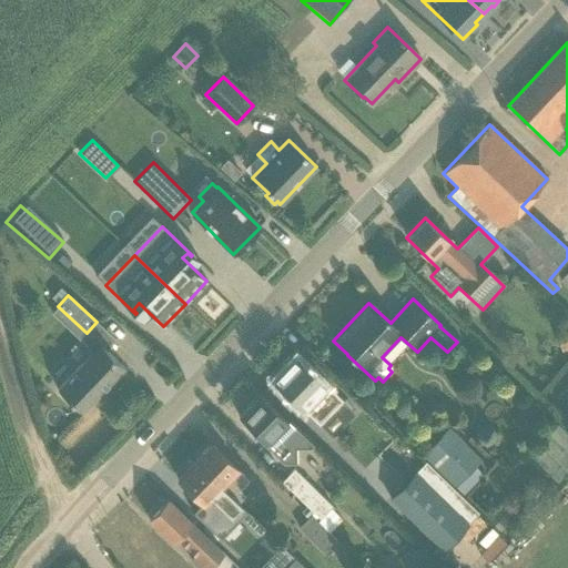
[(567,330),(555,334),(560,352),(567,348),(567,330)]
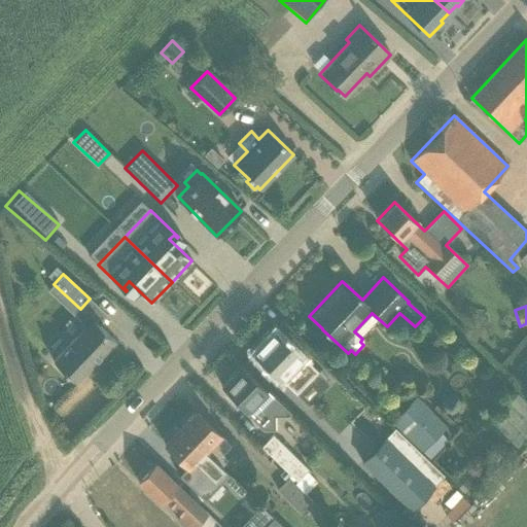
[(53,337),(37,354),(58,374),(62,370),(75,383),(114,341),(93,320),(65,348),(53,337)]
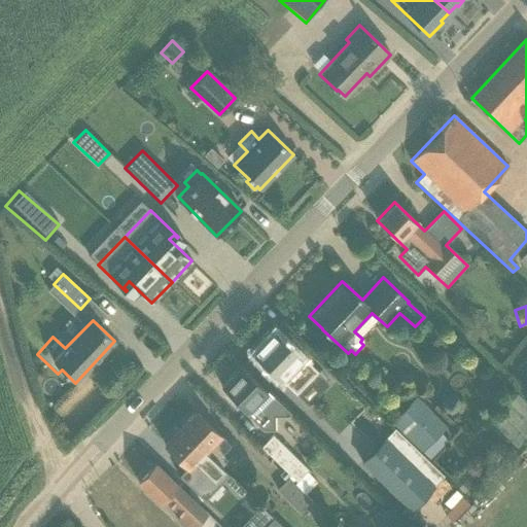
[(274,330),(252,353),(308,407),(329,384),(274,330)]
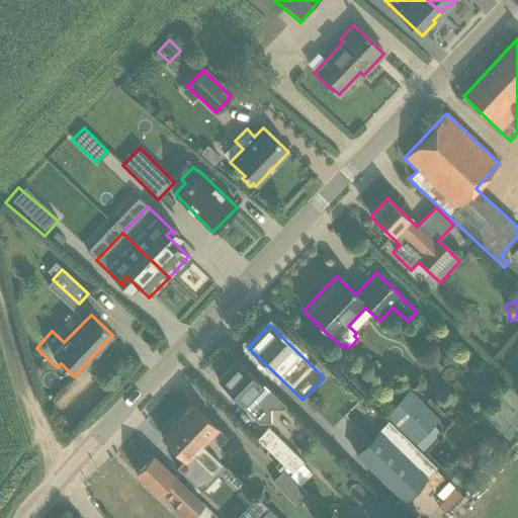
[(236,359),(217,379),(231,394),(229,396),(244,412),(245,411),(257,423),(269,423),(269,410),(282,409),(284,407),(236,359)]
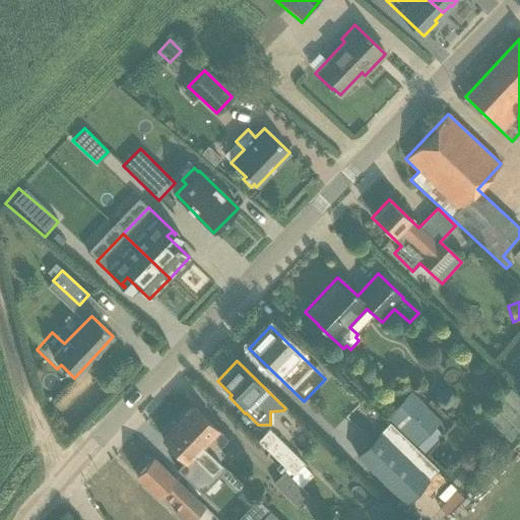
[(482,417),(509,442),(519,430),(519,398),(510,388),(482,417)]
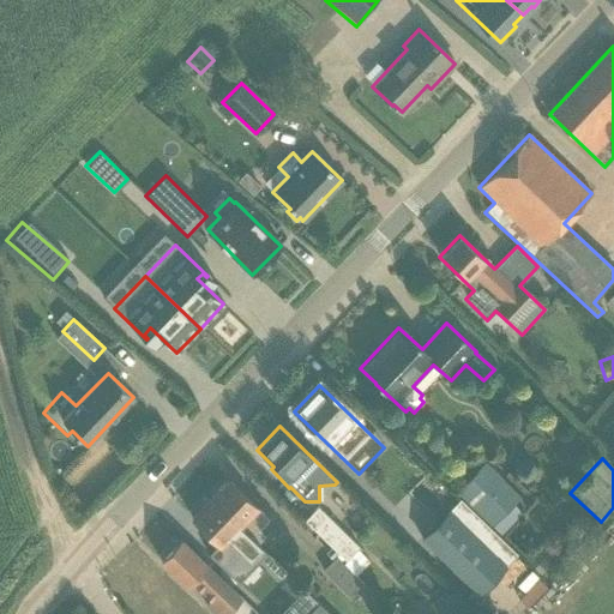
[(485,463),(456,493),(500,536),(522,515),(512,506),(519,498),(485,463)]
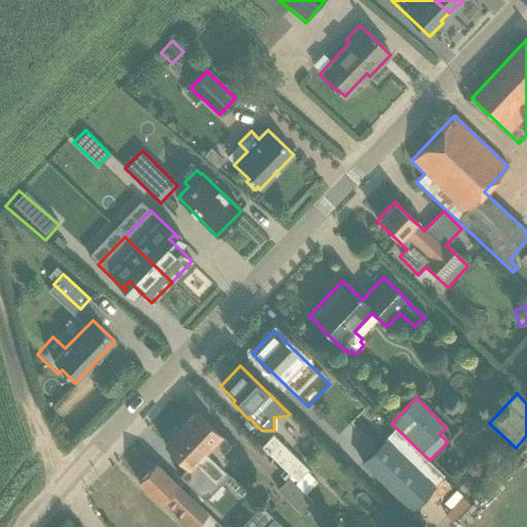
[(195,412),(179,428),(219,467),(226,459),(221,455),(231,446),(195,412)]
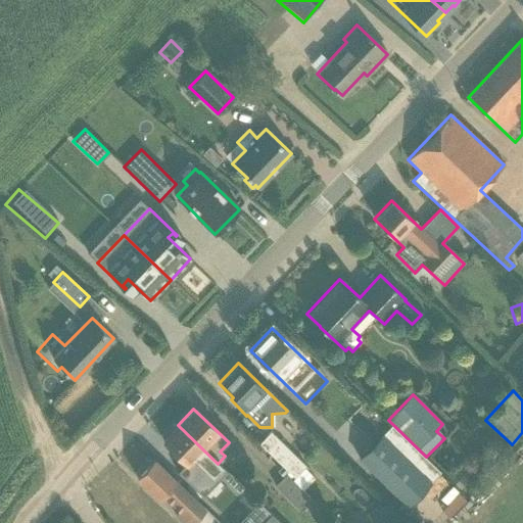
[(428,480),(363,416),(338,442),(405,506),(428,480)]
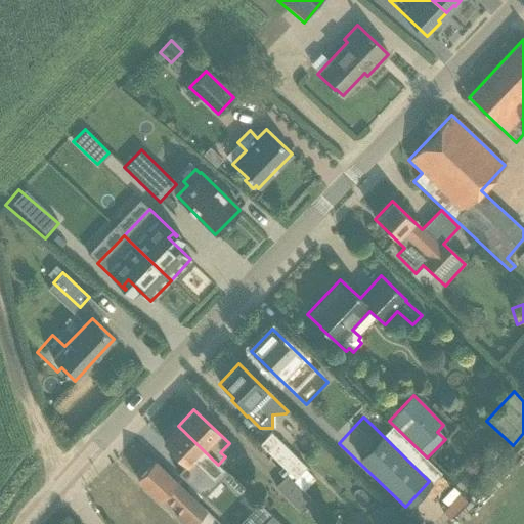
[(222,468),(218,465),(178,426),(163,442),(188,467),(194,461),(212,478),(222,468)]
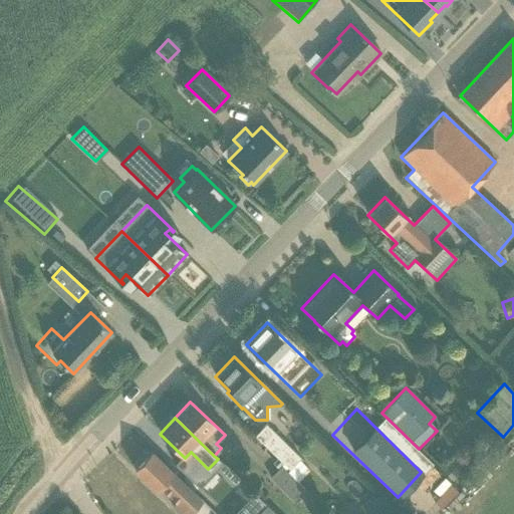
[(265,425),(254,437),(274,457),(288,470),(286,473),(296,483),(308,470),(298,461),(300,459),(265,425)]
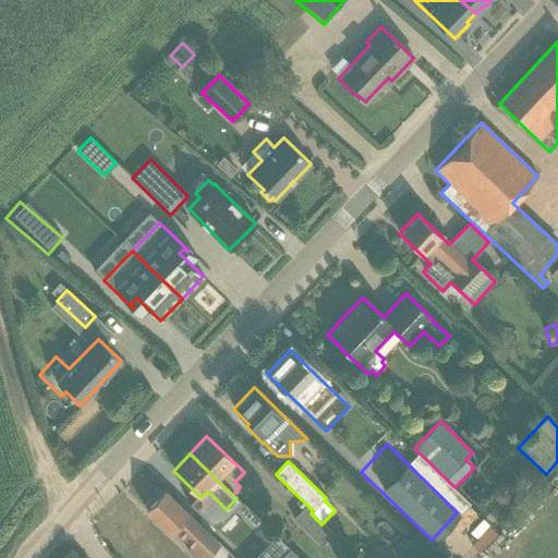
[(168,533),(173,528),(192,546),(186,550),(193,557),(202,557),(218,542),(165,492),(146,511),(168,533)]
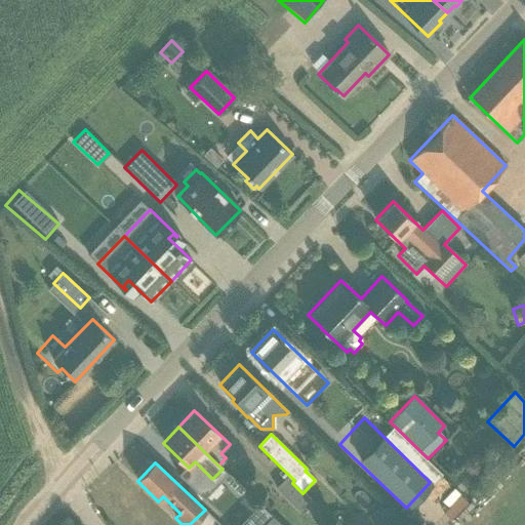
[(294,480),(280,467),(275,472),(283,480),(275,488),(301,514),(313,502),(303,493),(292,483),(294,480)]
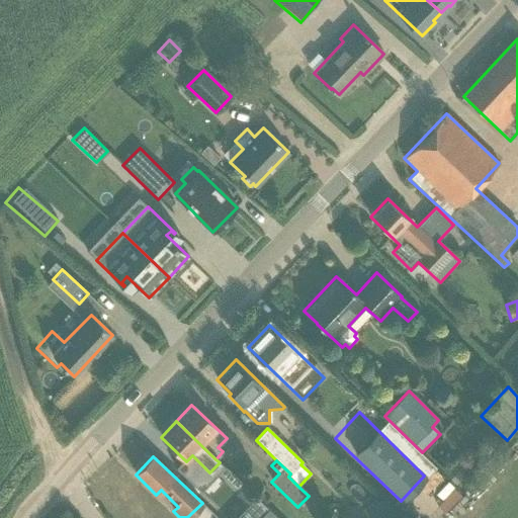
[(456,460),(444,472),(456,485),(468,473),(456,460)]
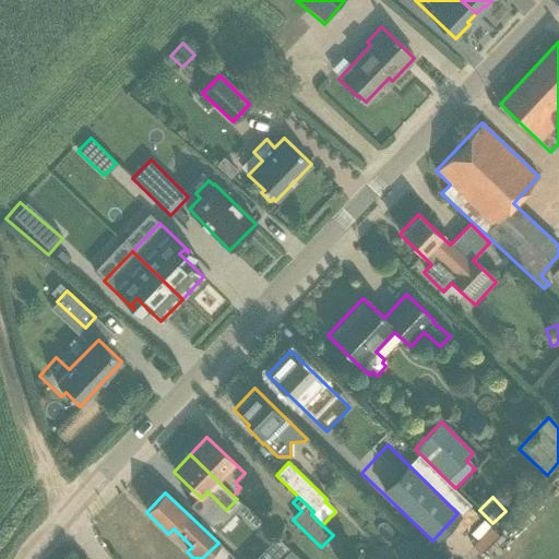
[(197,498),(185,510),(212,534),(222,523),(197,498)]
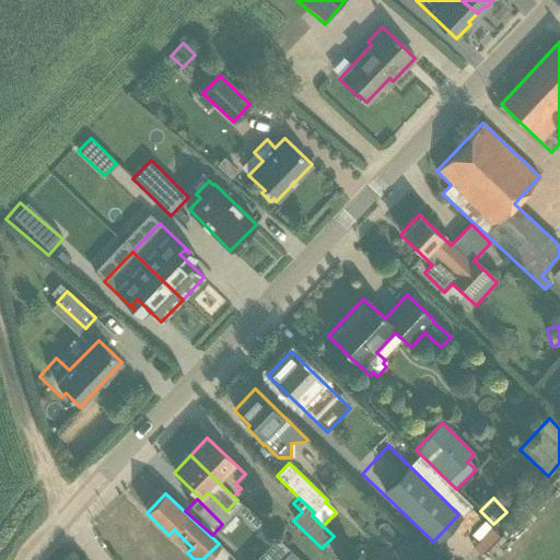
[(249,513),(240,522),(254,537),(264,527),(249,513)]
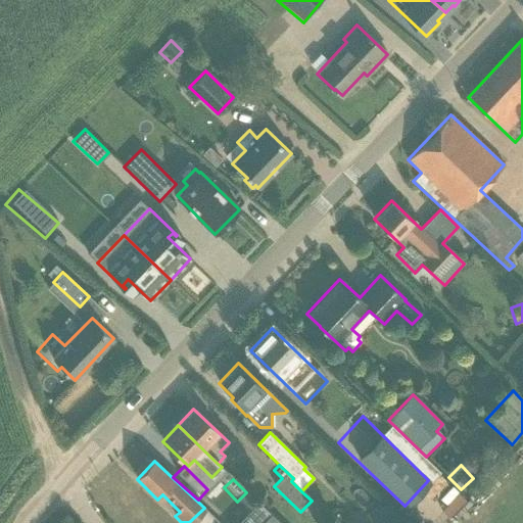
[(444,481),(431,493),(448,510),(462,496),(444,481)]
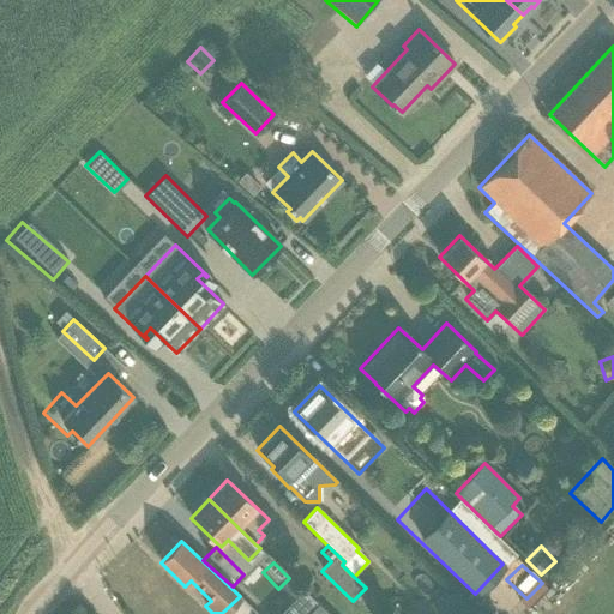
[(306,613),(327,613),(317,603),(306,613)]
